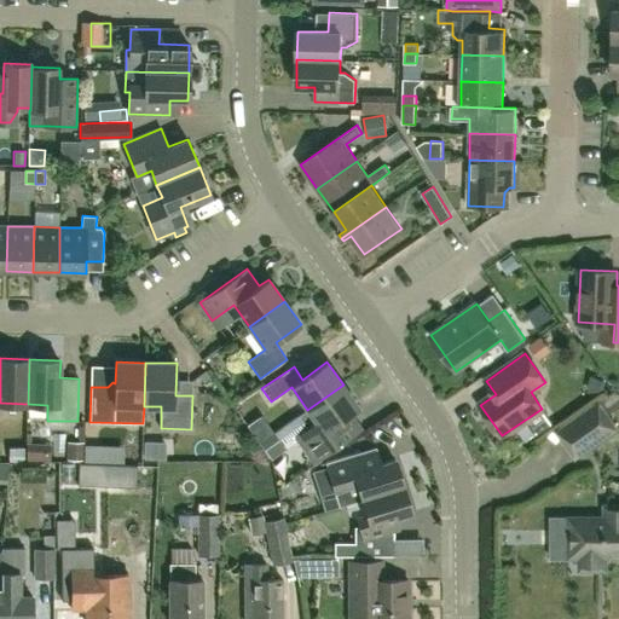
[(207,371),(198,377),(204,385),(212,379),(207,371)]
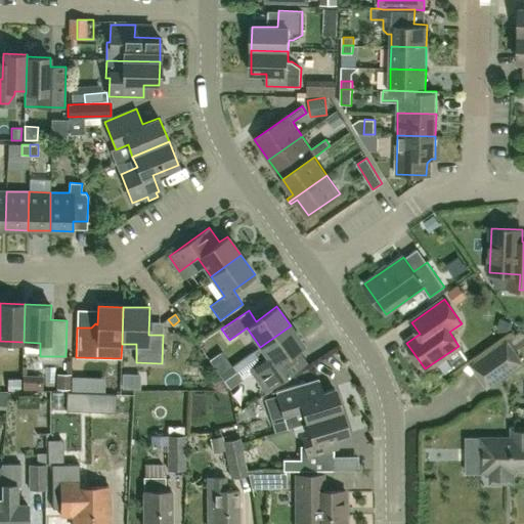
[(255,362),(257,364),(250,370),(265,392),(306,362),(296,350),(304,345),(291,325),(260,347),(253,352),(258,360),(255,362)]
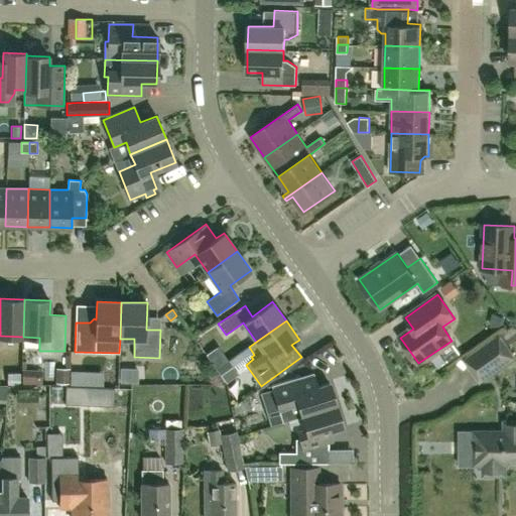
[(500,335),(470,356),(464,360),(480,383),(515,358),(500,335)]
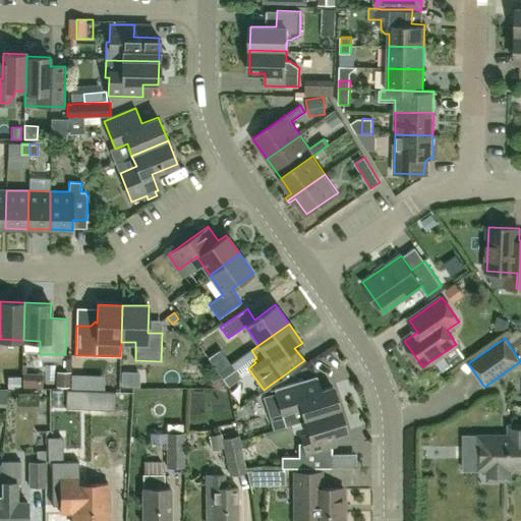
[(56,372),(56,388),(69,388),(70,372),(56,372)]
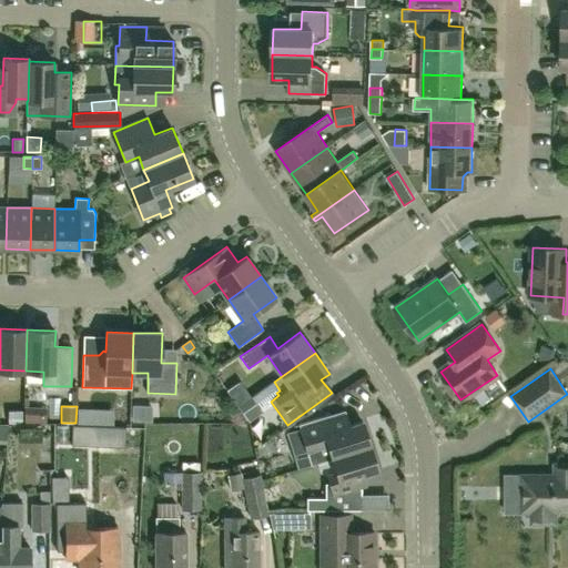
[(46,424),(47,407),(24,407),(23,425),(46,424)]
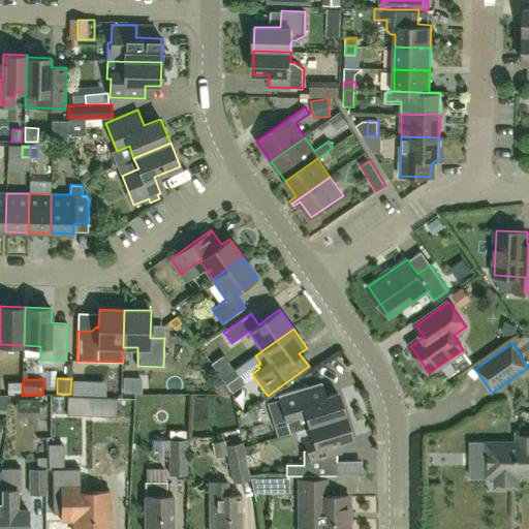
[(0,395),(20,396),(21,380),(0,380),(0,395)]
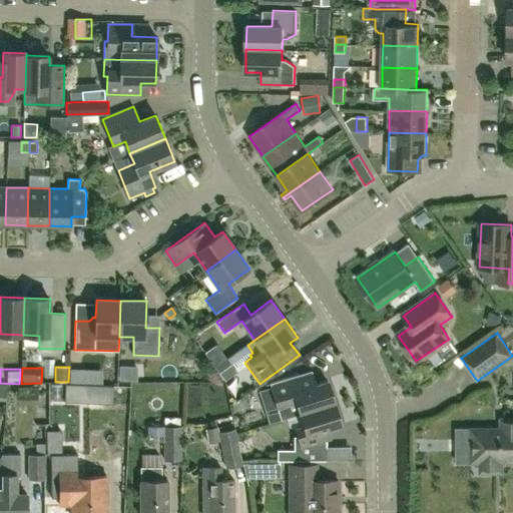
[(316,384),(312,371),(270,383),(282,420),(335,403),(328,381),(316,384)]
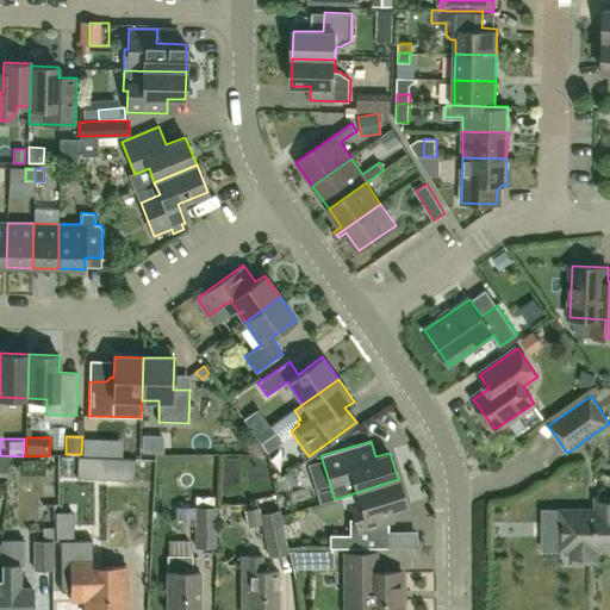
[(134,480),(135,459),(78,456),(76,478),(134,480)]
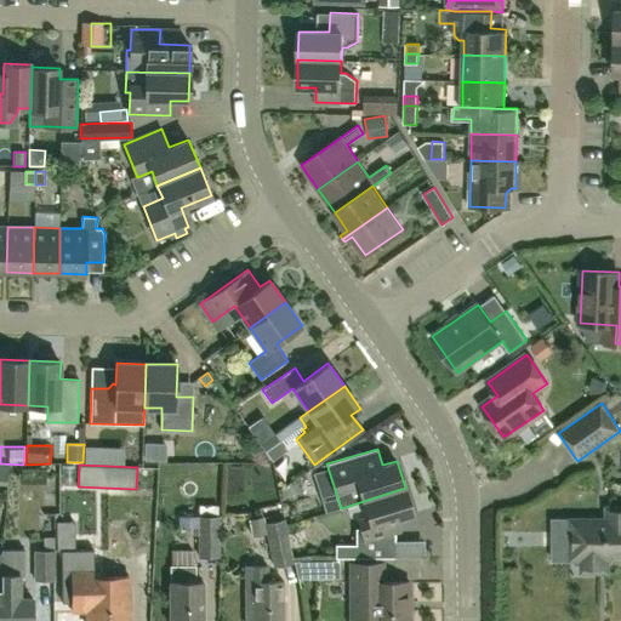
[(307,511),(325,507),(319,483),(301,486),(307,511)]
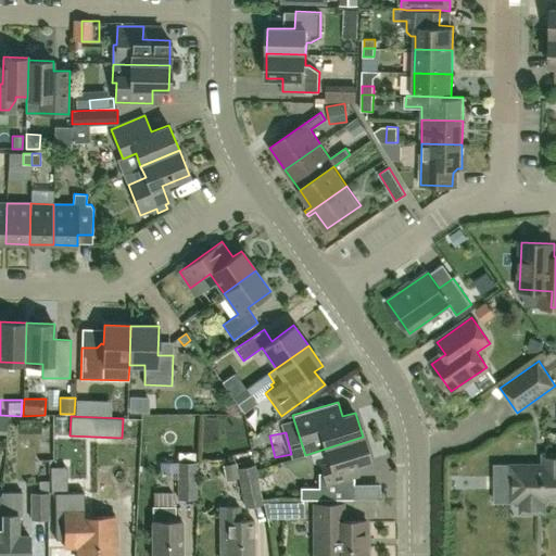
[(305,455),(326,449),(328,457),(326,463),(319,464),(323,474),(318,474),(318,489),(300,489),(300,500),(354,500),(353,478),(358,477),(355,465),(370,459),(363,437),(305,455)]
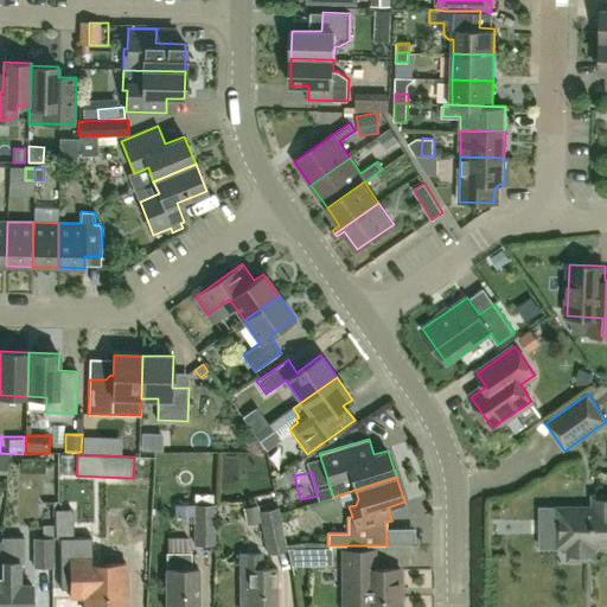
[(593,506),(594,547),(606,547),(606,494),(593,494),(593,506)]
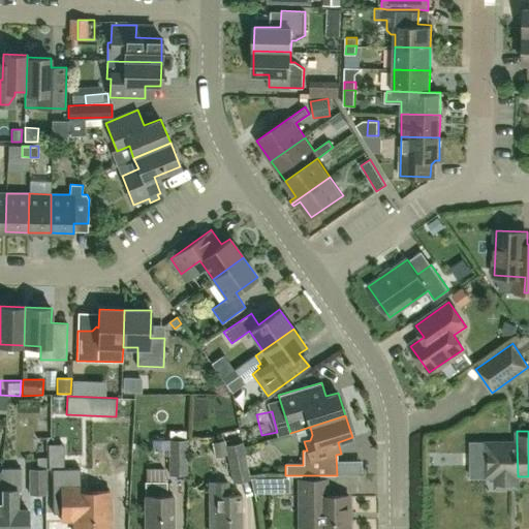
[(94,475),(134,473),(133,440),(92,442),(94,475)]
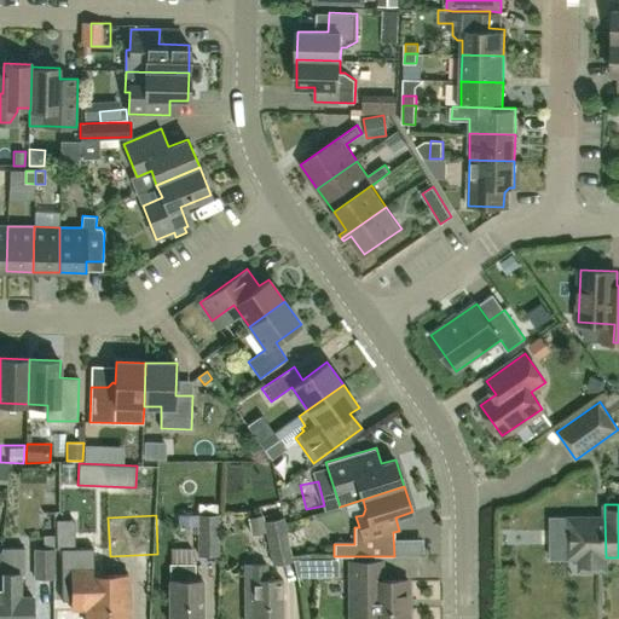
[(196,515),(197,555),(219,555),(219,515),(196,515)]
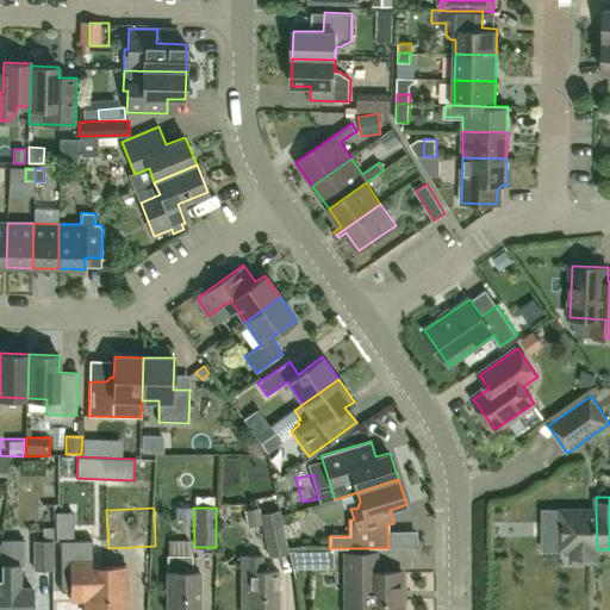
[(247,526),(261,523),(267,558),(287,553),(279,510),(260,514),(259,509),(247,511),(247,526)]
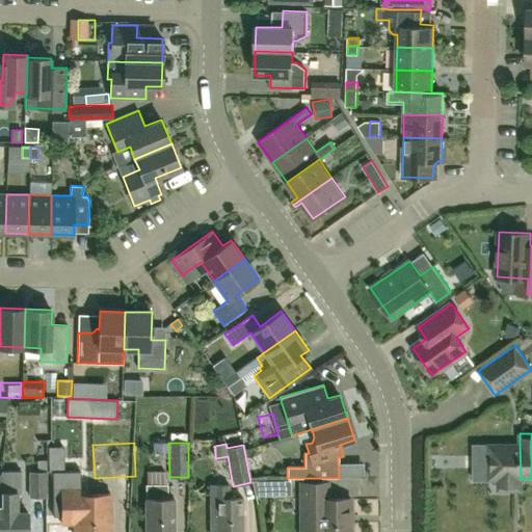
[(521,479),(520,444),(488,444),(488,479),(498,479),(498,489),(521,489),(521,479)]
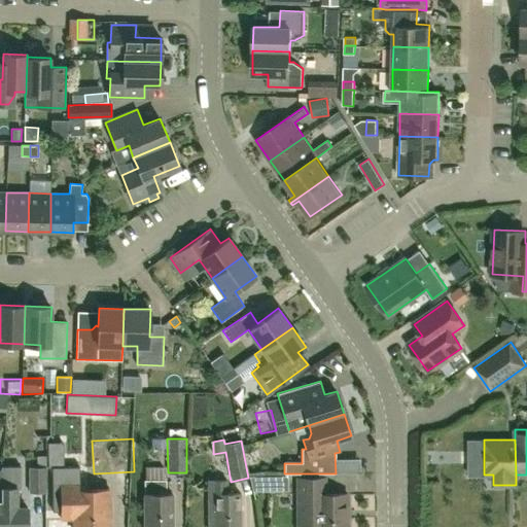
[(47,443),(47,468),(51,468),(51,511),(60,511),(61,518),(74,518),(74,526),(109,526),(109,489),(79,489),(79,466),(64,466),(63,443),(47,443)]
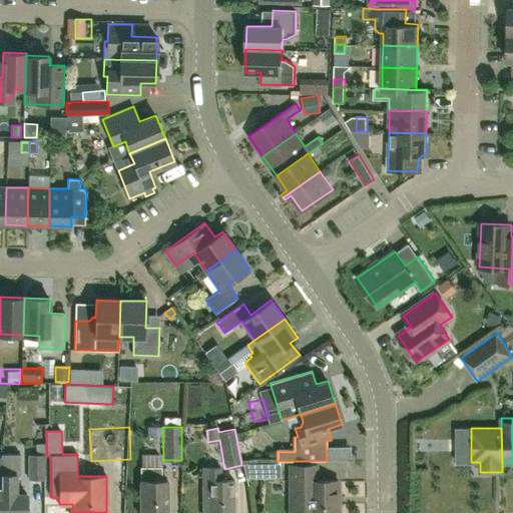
[(45,444),(35,444),(35,454),(45,454),(45,444)]
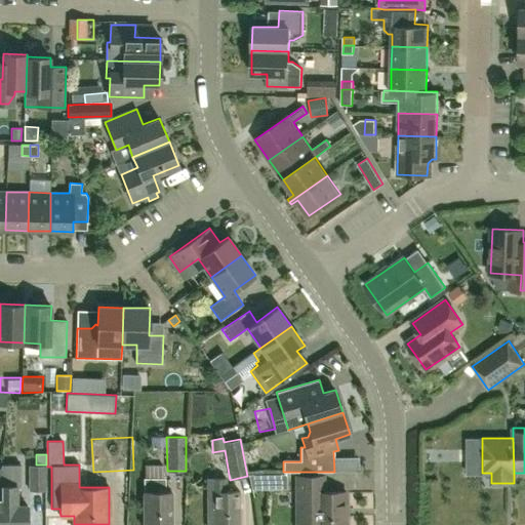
[(21,465),(2,465),(1,474),(1,524),(28,524),(28,506),(18,506),(17,486),(21,486),(21,465)]
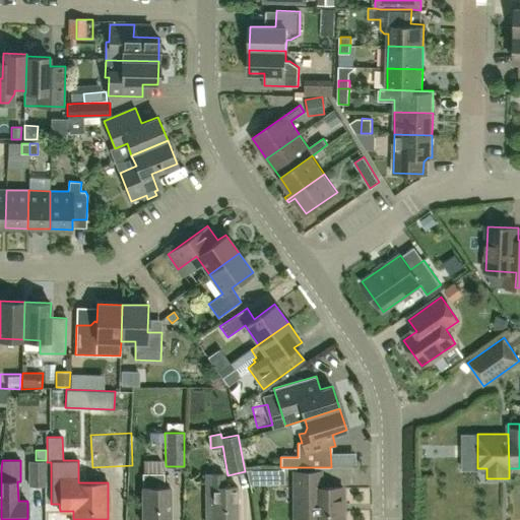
[(47,463),(46,463),(46,461),(27,461),(28,485),(46,485),(46,481),(47,481),(47,463)]
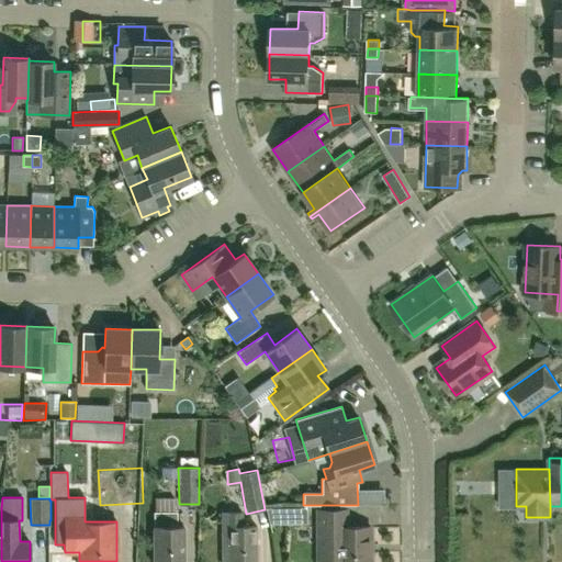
[(155,498),(155,513),(155,526),(154,526),(154,561),(183,561),(183,526),(177,526),(177,512),(175,512),(173,498),(155,498)]
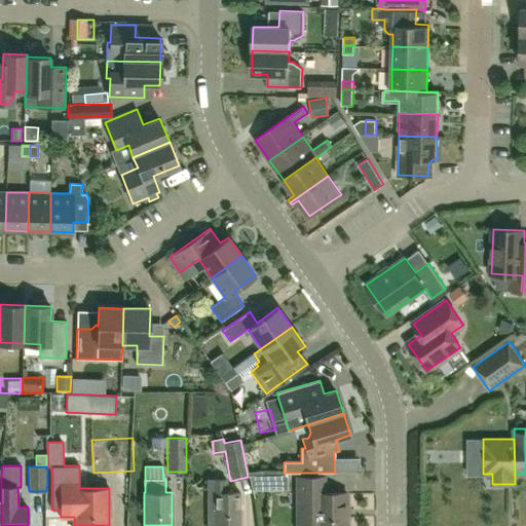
[(297,525),(346,525),(347,493),(325,493),(325,477),(298,477),(297,525)]
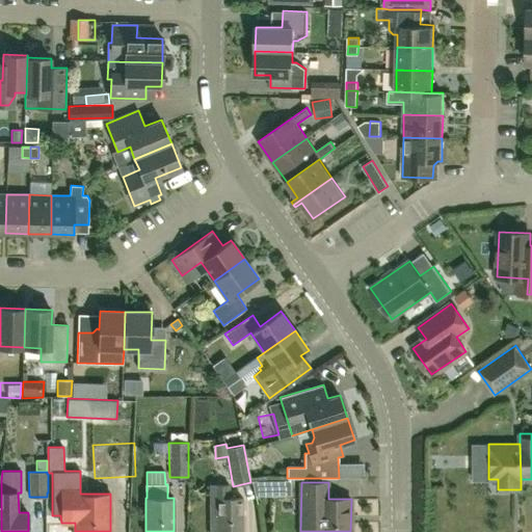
[(210,531),(242,531),(242,498),(230,498),(230,484),(211,484),(210,531)]
